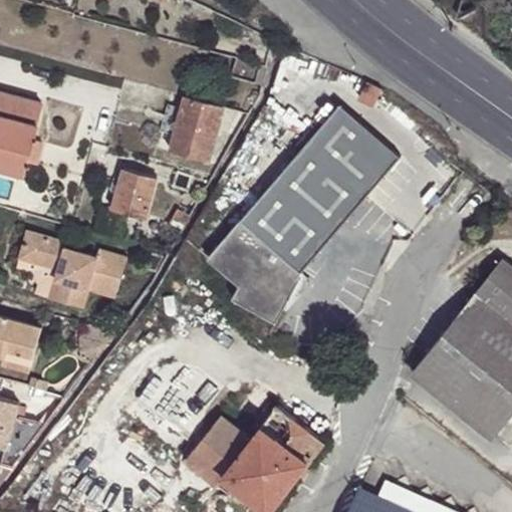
[(376,103),(380,91),(364,84),(357,100),(374,107),(376,103)]
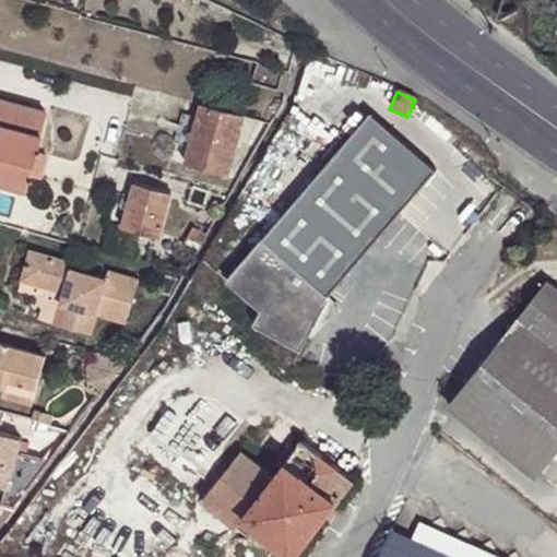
[(269,125),(280,106),(264,99),(256,121),(260,122),(269,125)]
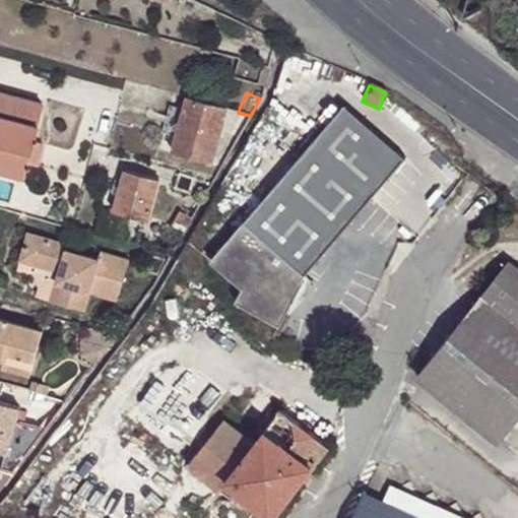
[(0,118),(33,128),(39,107),(0,96),(0,118)]
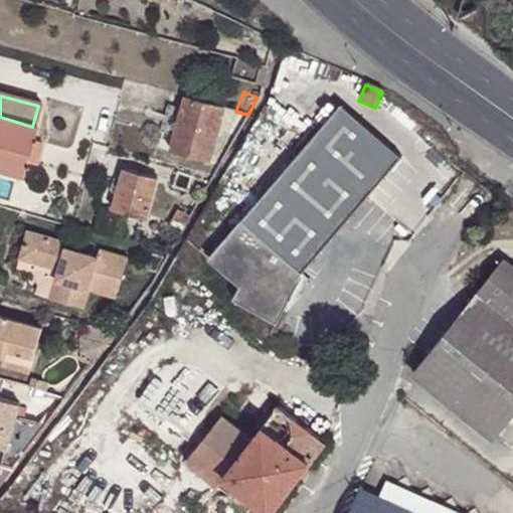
[(186,97),(182,110),(175,135),(171,151),(209,161),(225,108),(186,97)]
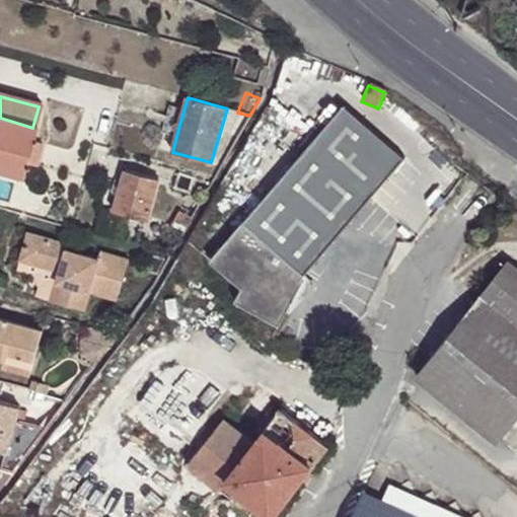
[(342,101),(209,262),(242,289),(235,301),(280,325),(287,312),(303,281),(301,280),(304,276),(405,154),(342,101)]
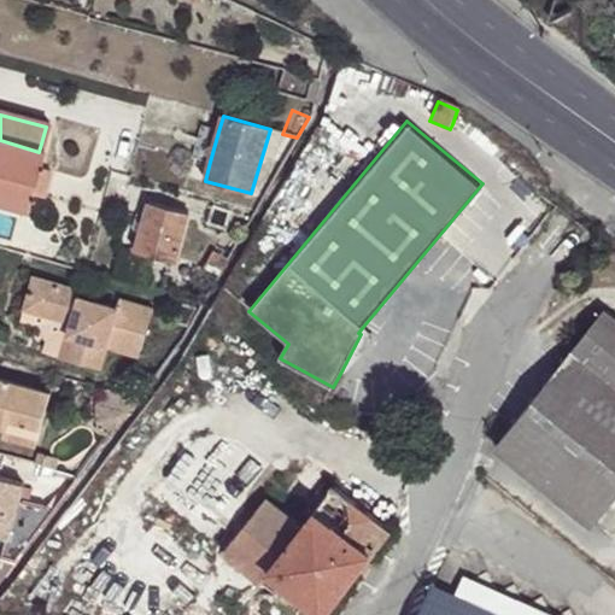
[(210,162),(218,132),(203,128),(194,157),(210,162)]
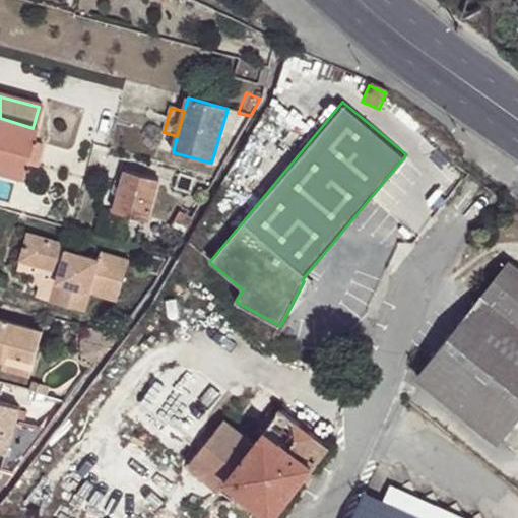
[(237,141),(250,116),(242,114),(229,137),(237,141)]
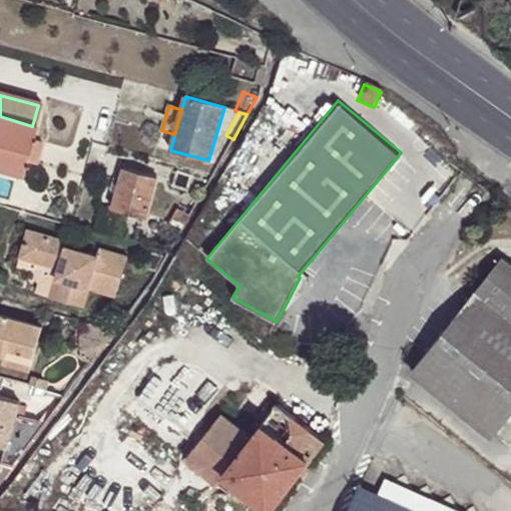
[(0,170),(19,175),(32,126),(0,116),(0,170)]
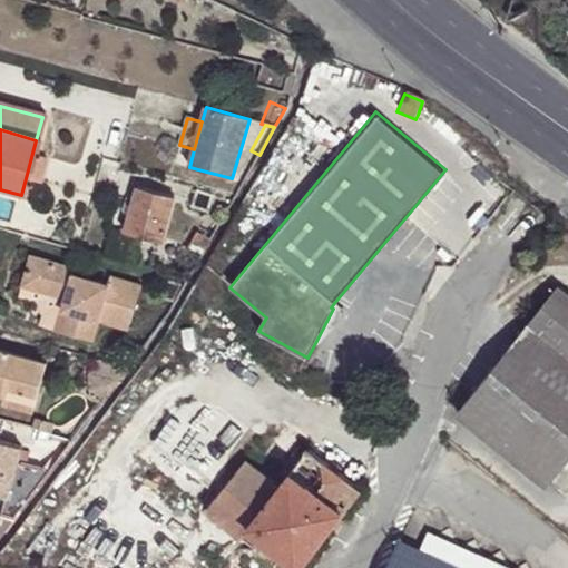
[(176,194),(137,183),(123,231),(162,242),(176,194)]
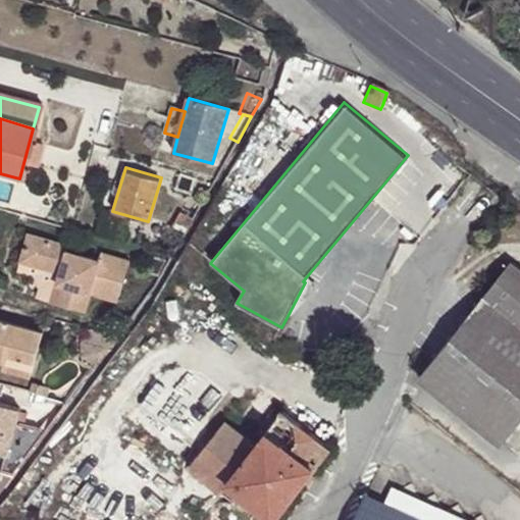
[(186,231),(193,218),(182,212),(174,225),(186,231)]
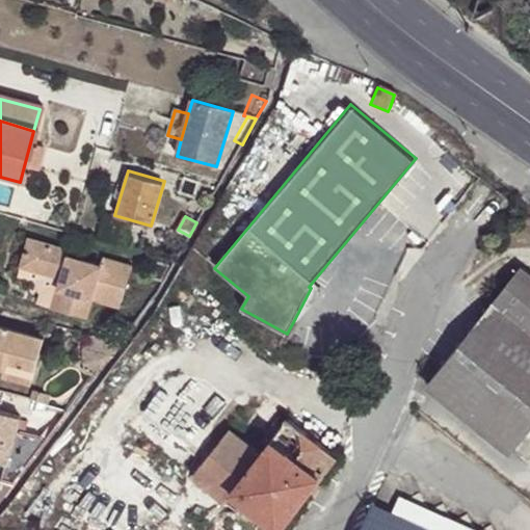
[(67,248),(28,237),(17,267),(58,279),(50,307),(87,318),(94,299),(118,309),(130,265),(104,258),(102,265),(65,255),(67,248)]
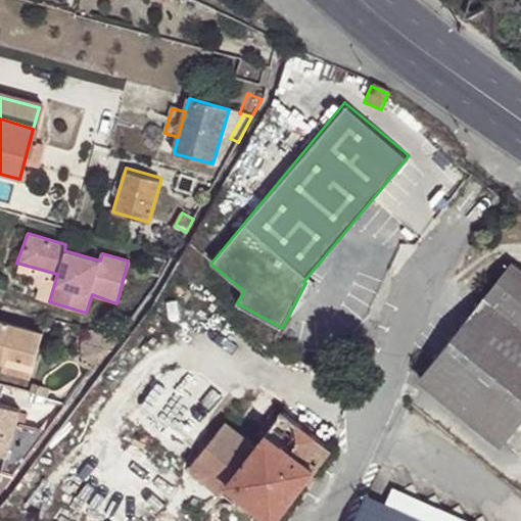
[(520,421),(520,271),(511,264),(421,375),(505,443),(520,421)]
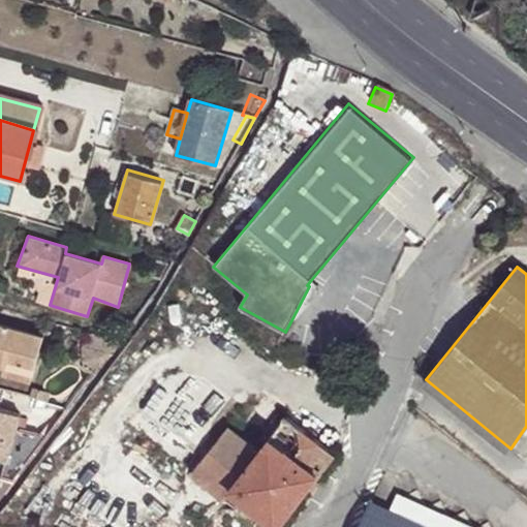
[(321,289),(310,281),(307,285),(309,286),(292,318),(296,320),(321,289)]
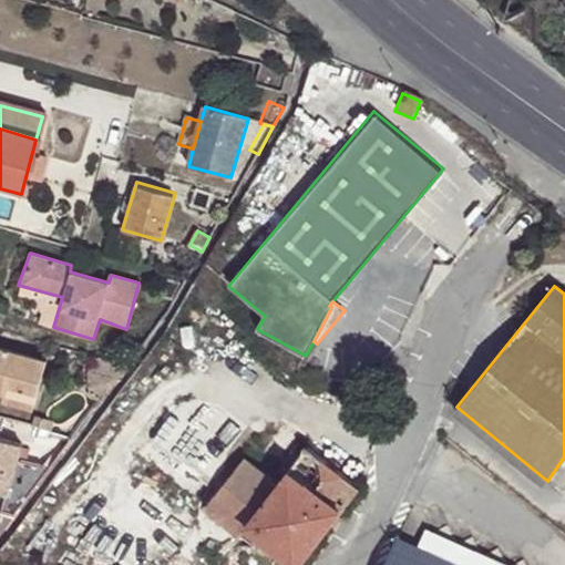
[(155,330),(158,325),(142,316),(140,321),(155,330)]
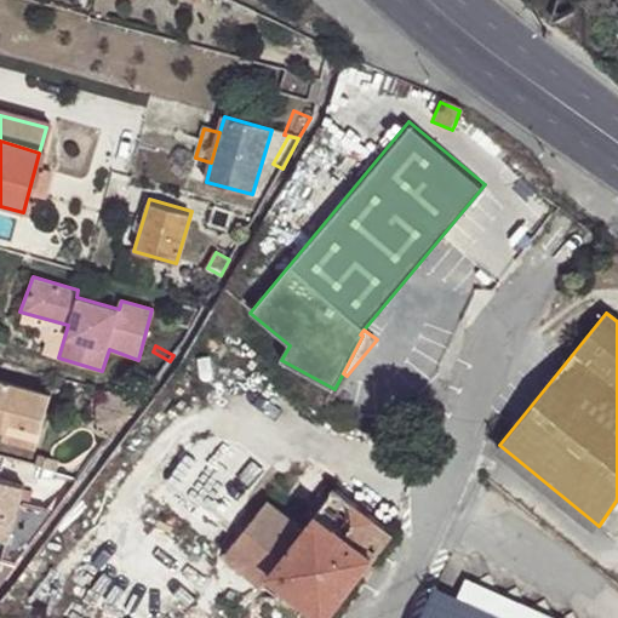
[(207,349),(187,382),(236,413),(257,379),(207,349)]
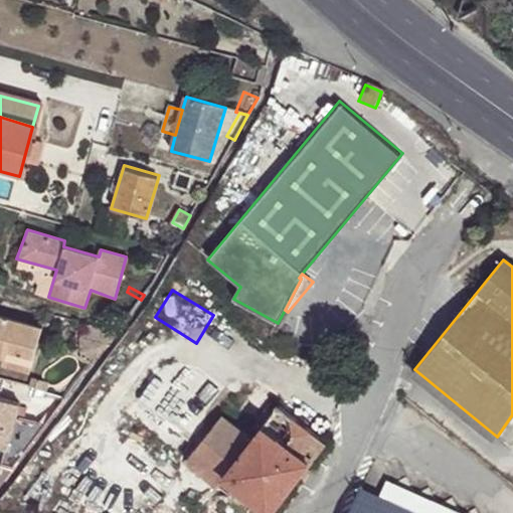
[(40,327),(0,316),(0,357),(4,358),(2,366),(29,375),(40,327)]
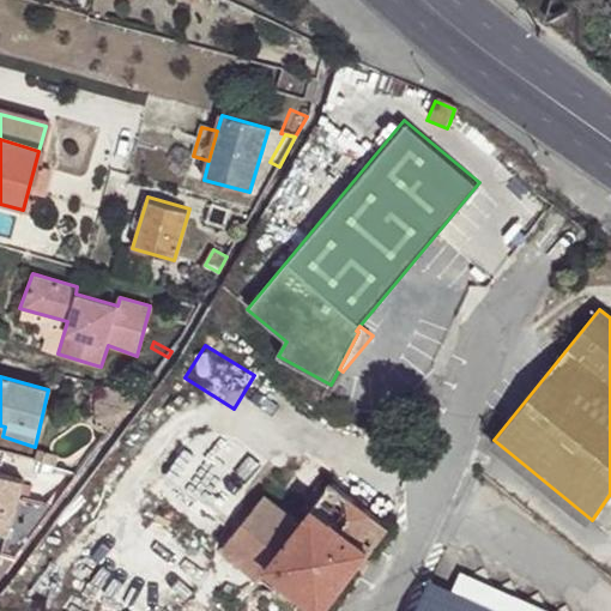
[(52,472),(14,460),(11,472),(26,478),(24,489),(26,495),(43,500),(46,491),(52,472)]
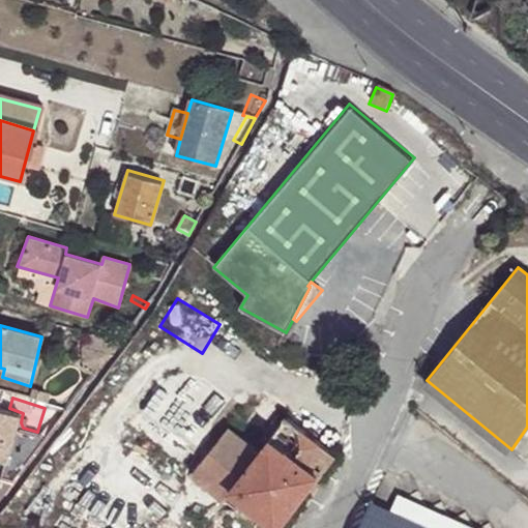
[(288,412),(279,406),(268,420),(277,429),(258,452),(228,429),(189,476),(222,502),(230,491),(276,525),(332,453),(286,417),(288,412)]
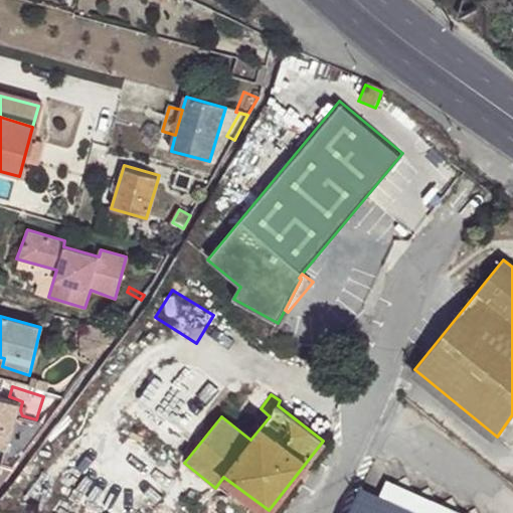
[(24,453),(37,435),(21,421),(7,441),(24,453)]
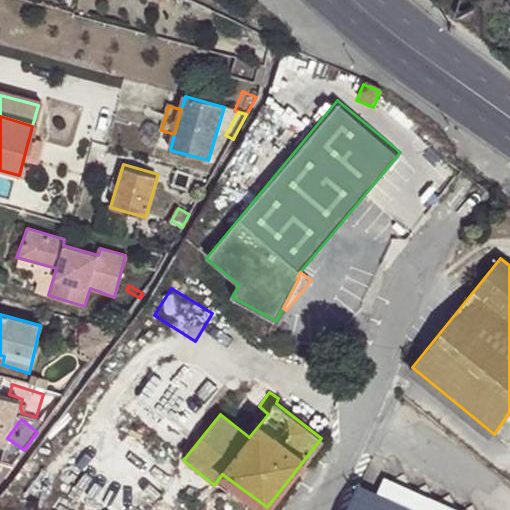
[(0,464),(11,467),(24,450),(7,438),(0,434),(0,464)]
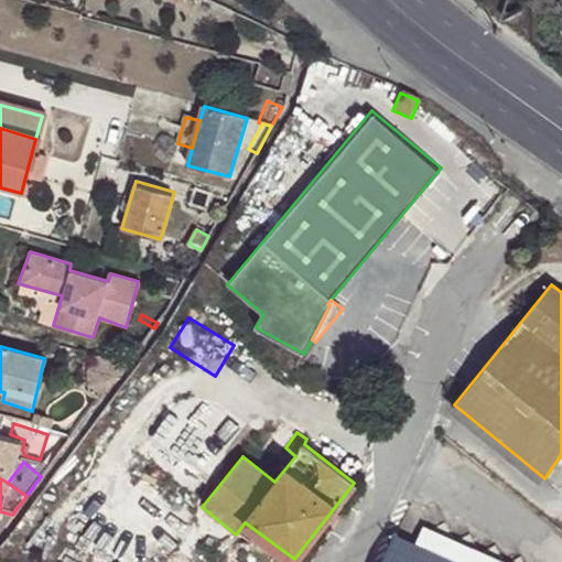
[(0,530),(12,515),(0,511),(0,530)]
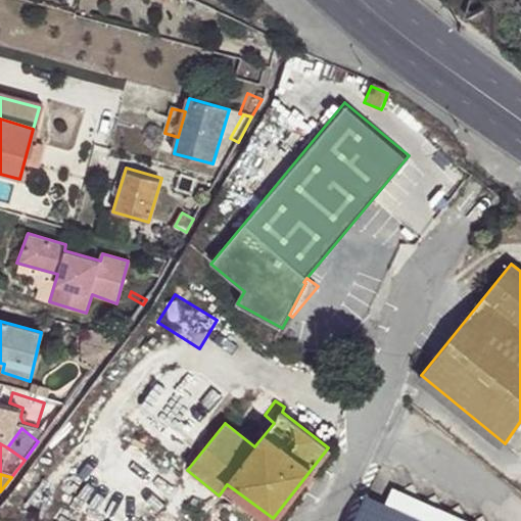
[(463,520),(391,487),(384,504),(421,520),(463,520)]
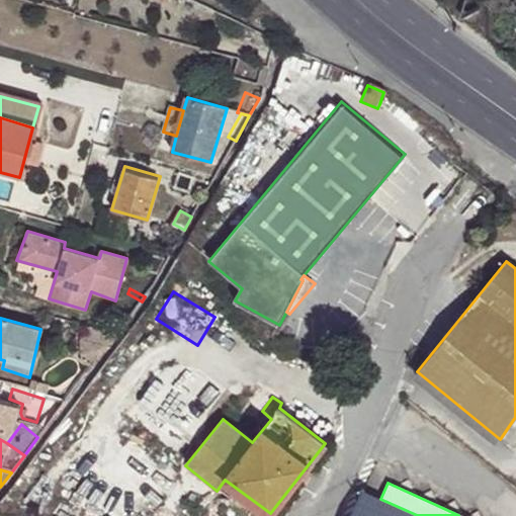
[(417,515),(380,499),(377,497),(363,492),(350,515),(417,515)]
